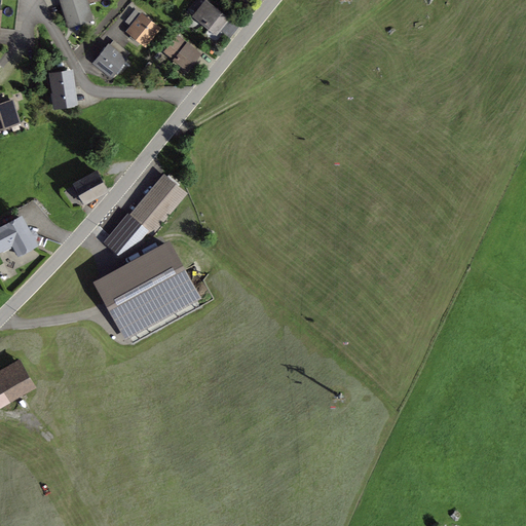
[(65,0),(63,1),(70,24),(90,16),(85,2),(91,0),(65,0)]
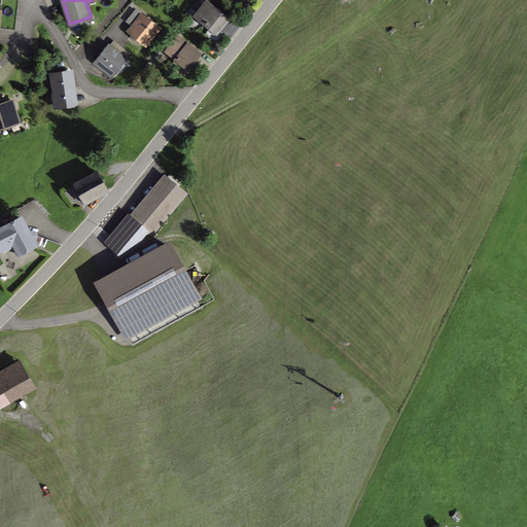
[(206,2),(196,15),(216,32),(226,20),(206,2)]
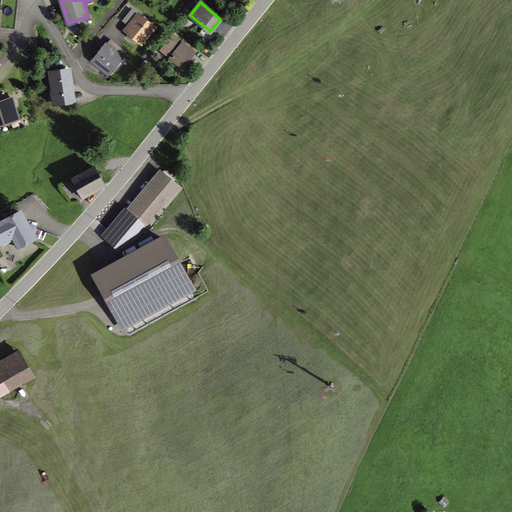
[(125,30),(141,43),(154,27),(138,15),(125,30)]
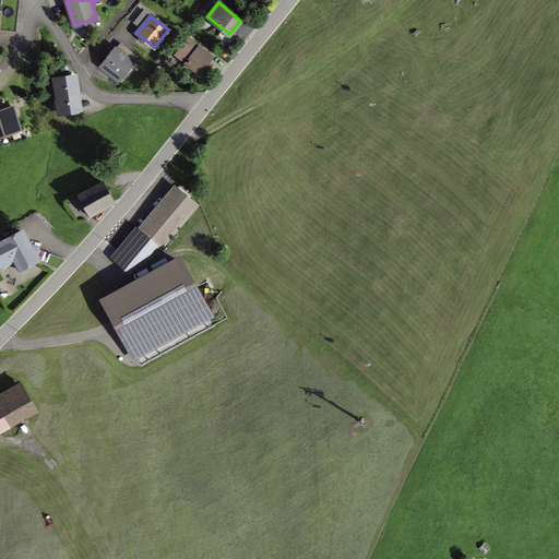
[(189,40),(177,54),(199,72),(211,58),(189,40)]
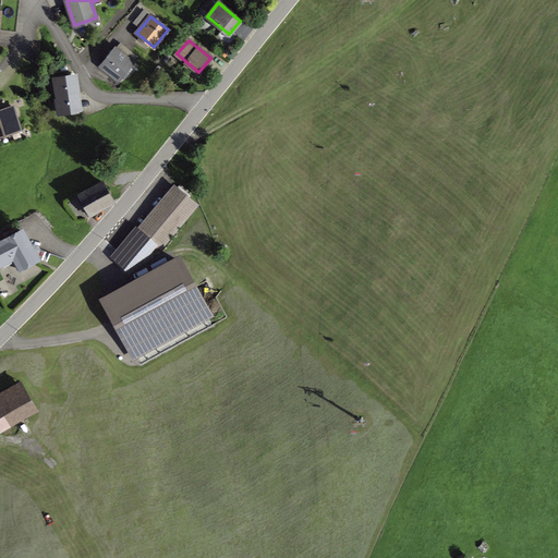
[(116,49),(101,65),(119,80),(132,62),(137,57),(131,51),(125,57),(116,49)]
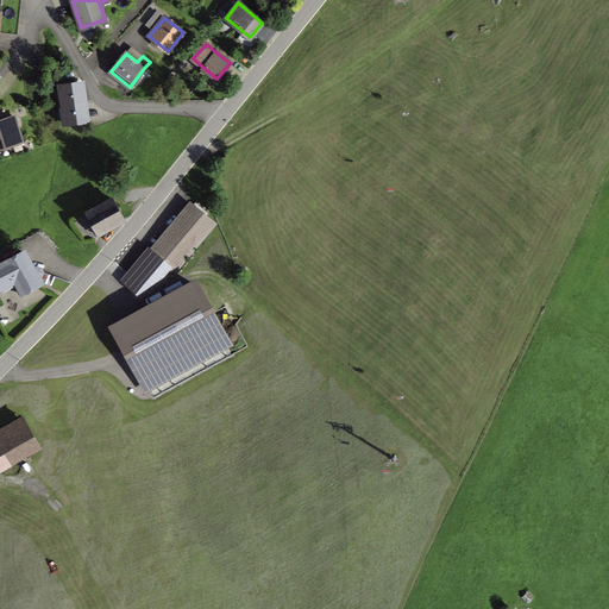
[(62,101),(63,104),(86,101),(85,92),(81,92),(80,82),(61,86),(61,82),(56,83),(58,101),(62,101)]
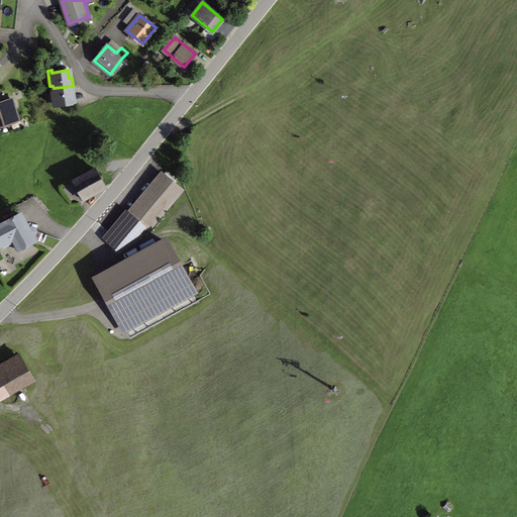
[(73,86),(54,88),(54,91),(52,92),(53,104),(76,101),(74,86),(73,86)]
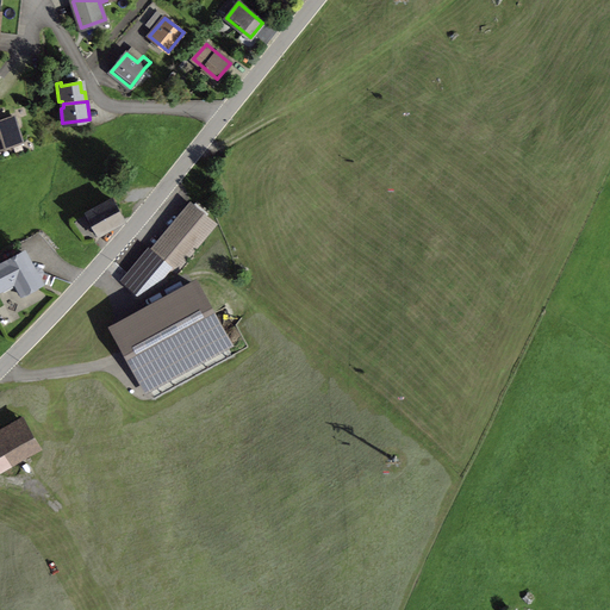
[(14,117),(0,120),(0,147),(22,142),(14,117)]
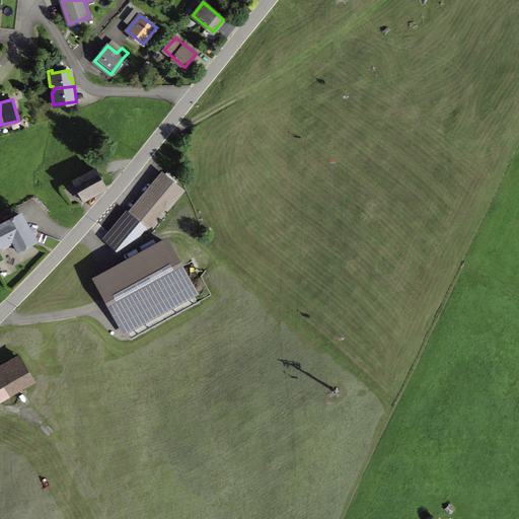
[(95,169),(78,178),(78,179),(74,181),(84,199),(105,188),(95,169)]
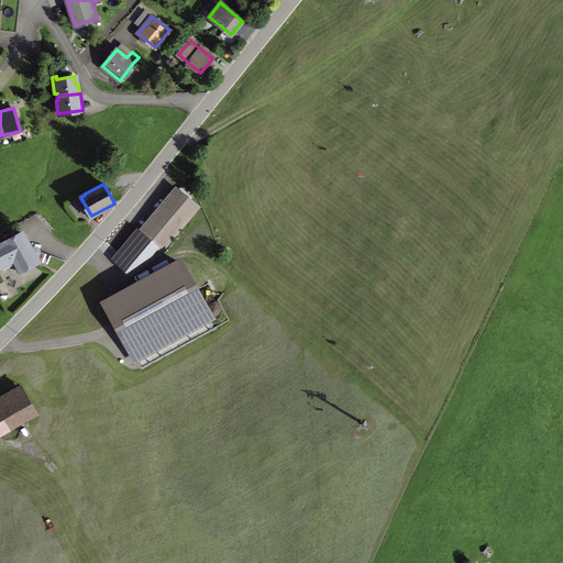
[(197,207),(176,189),(140,231),(162,250),(197,207)]
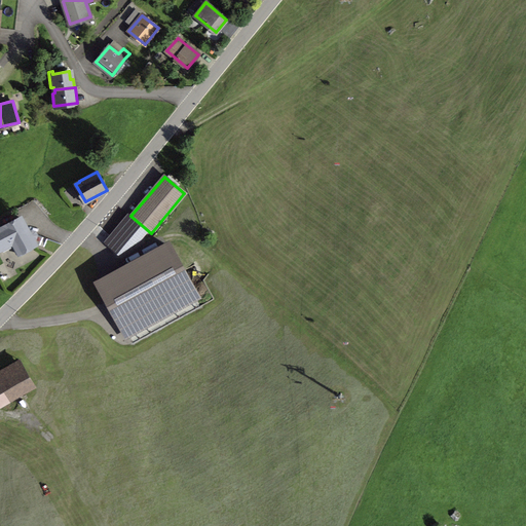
[(21,218),(0,228),(0,249),(13,241),(16,247),(15,250),(17,254),(21,255),(24,253),(25,250),(35,245),(33,239),(36,238),(36,234),(35,231),(31,230),(28,232),(21,218)]
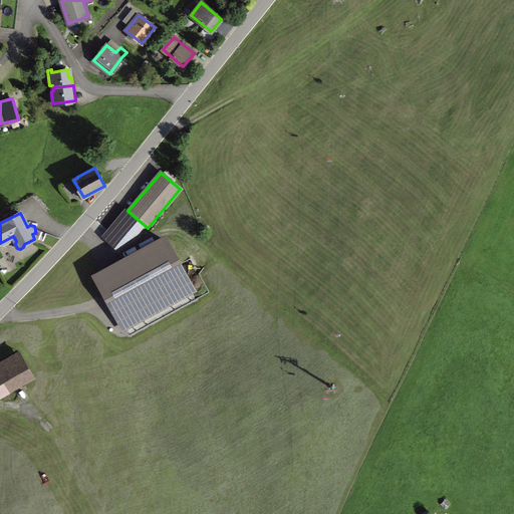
[(181,263),(166,235),(91,274),(106,303),(121,331),(196,291),(181,263)]
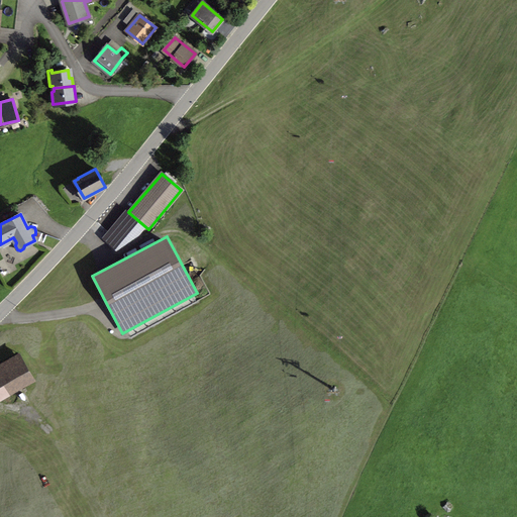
[(19,354),(0,365),(0,398),(33,379),(19,354)]
